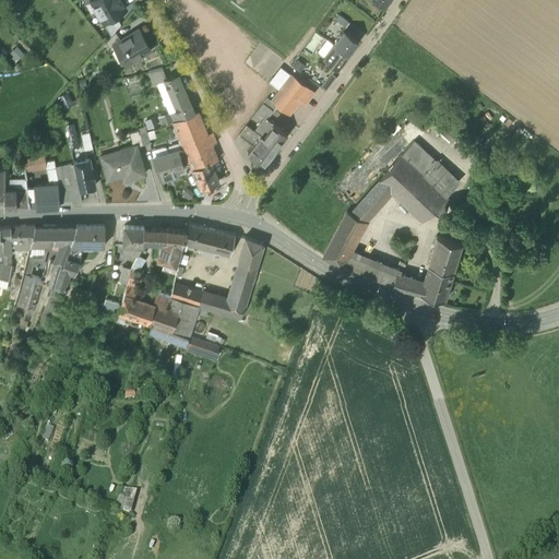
[(92,0),(90,1),(91,2),(96,12),(117,0),(92,0)]
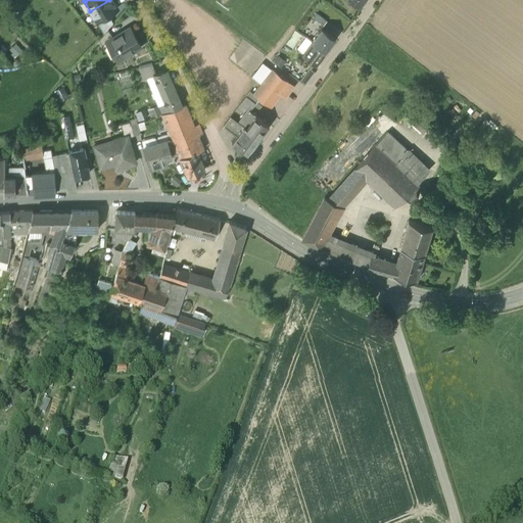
[(111,0),(109,0),(90,11),(96,21),(117,9),(111,0)]
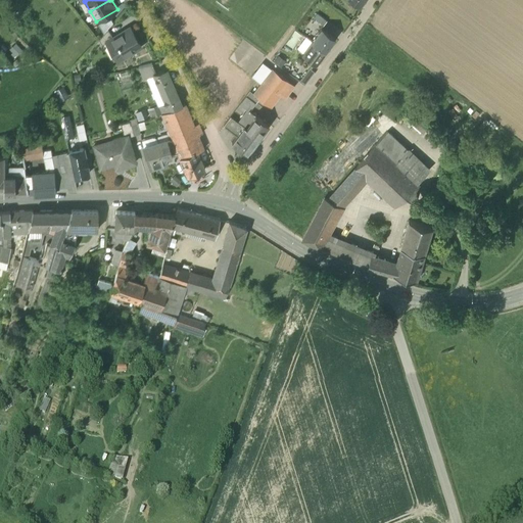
[(327,20),(317,13),(314,18),(323,26),(327,20)]
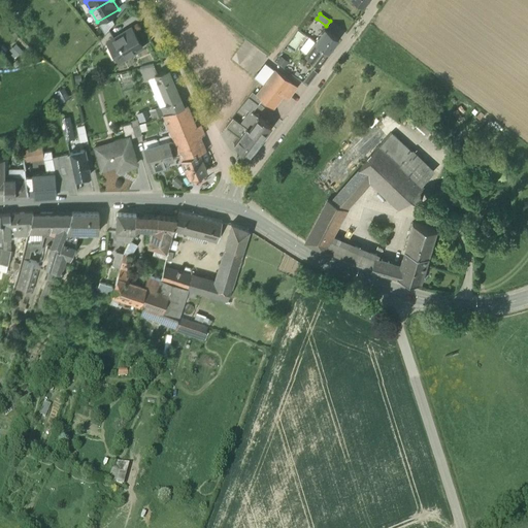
[(110,19),(99,25),(104,34),(108,30),(113,24),(110,19)]
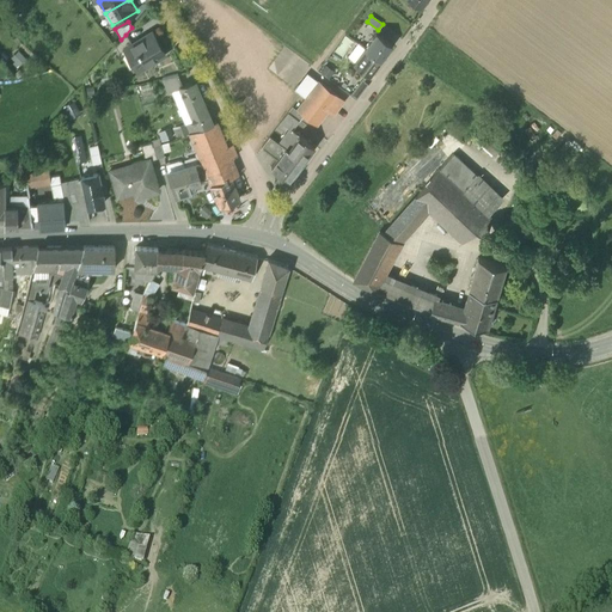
[(377,32),(365,48),(380,60),(392,44),(377,32)]
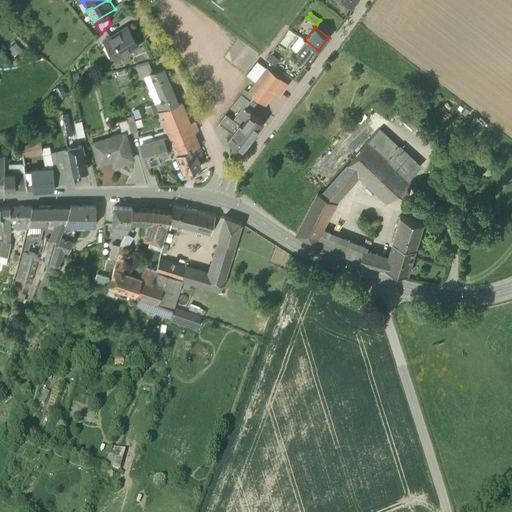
[(101,33),(96,39),(100,45),(106,42),(105,41),(111,38),(105,29),(101,33)]
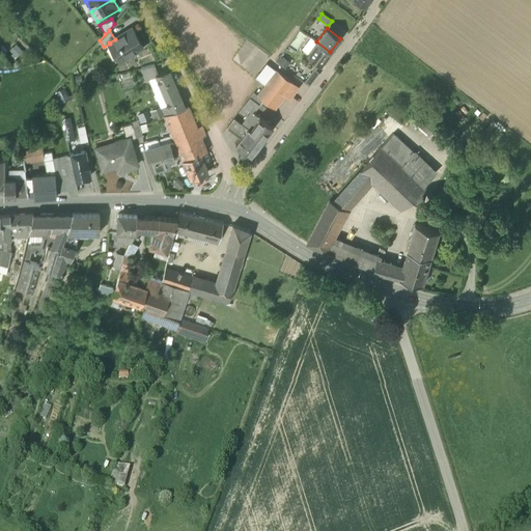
[(115,39),(109,43),(110,44),(120,61),(142,49),(131,30),(115,39)]
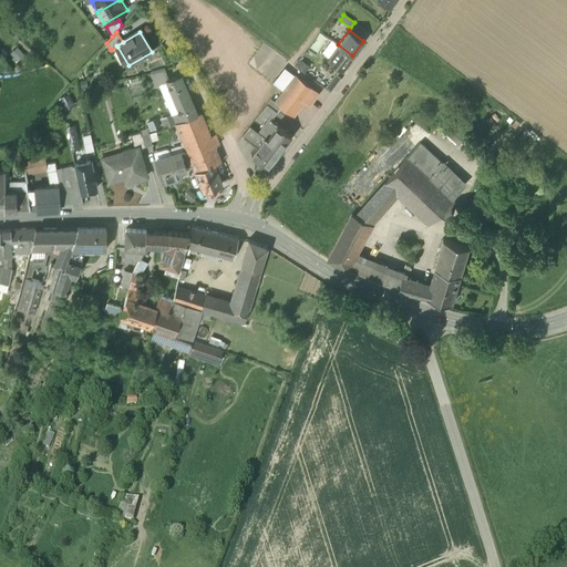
[(338,44),(327,59),(341,70),(352,55),(338,44)]
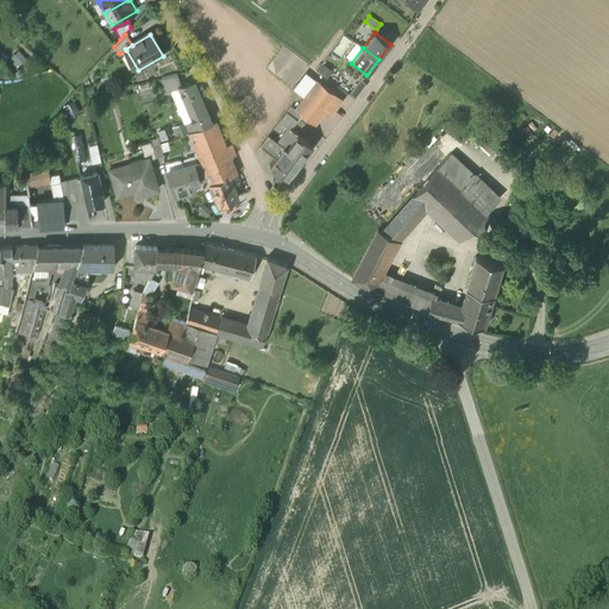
[(22,51),(14,57),(20,64),(27,58),(22,51)]
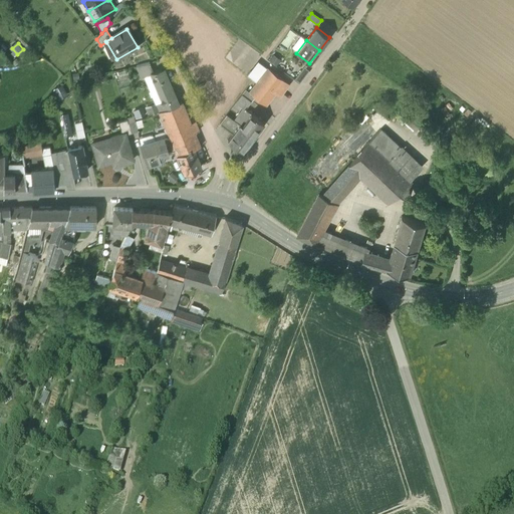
[(150,62),(137,66),(142,79),(152,75),(152,74),(154,73),(150,62)]
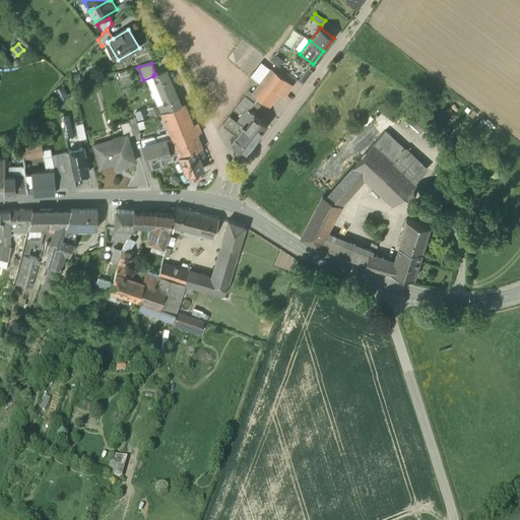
[(259,84),(271,70),(262,63),(250,77),(259,84)]
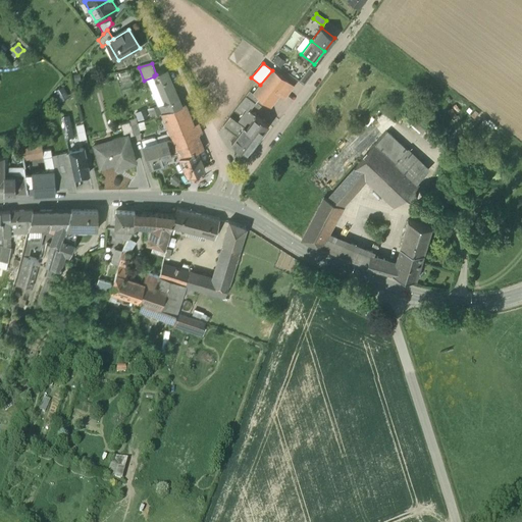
[(312,72),(307,68),(299,80),(304,84),(312,72)]
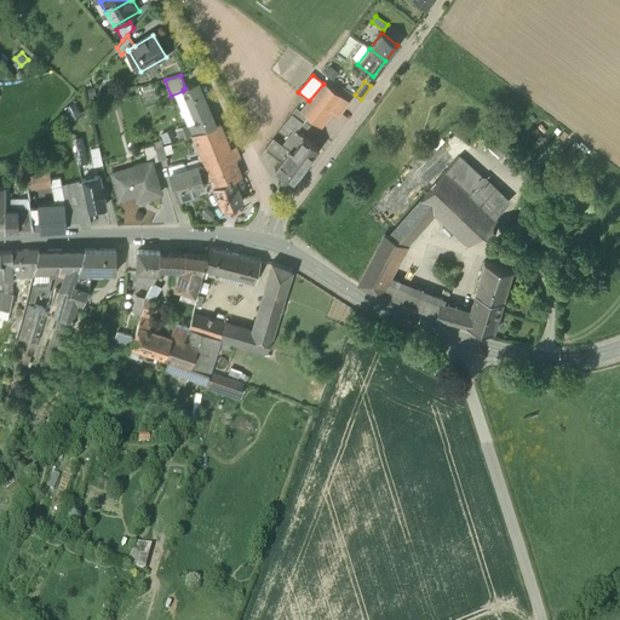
[(300,112),(306,118),(320,127),(331,113),(343,98),(323,84),(309,101),(300,112)]
